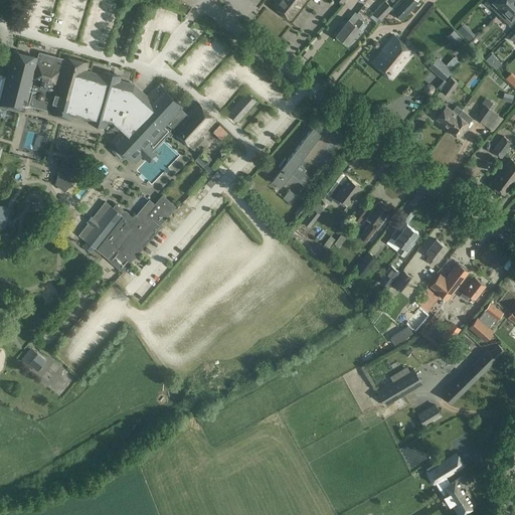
[(275,0),(278,2),(273,6),(291,20),(306,0),(275,0)]
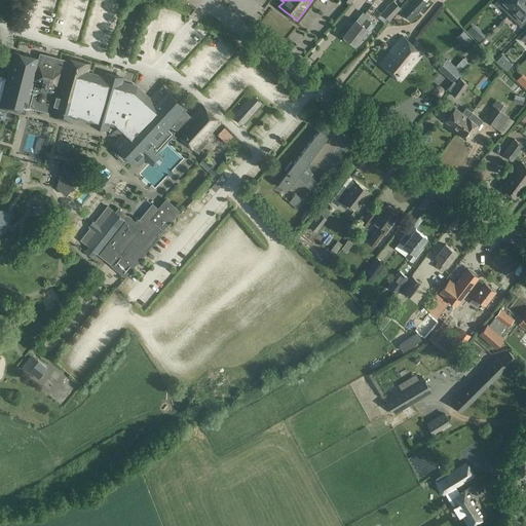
[(393,0),(381,13),(389,21),(401,8),(393,0)]
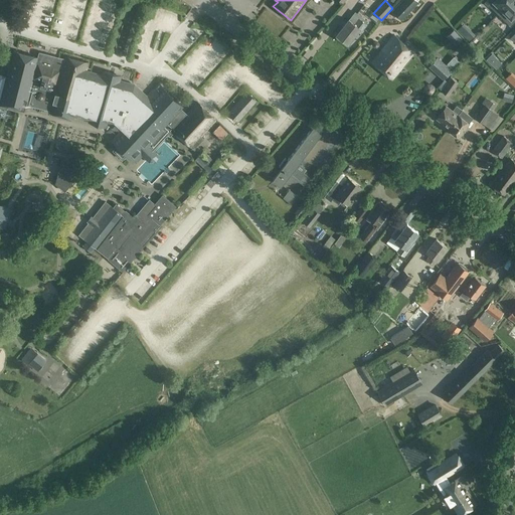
[(415,0),(402,0),(392,11),(401,20),(418,2),(415,0)]
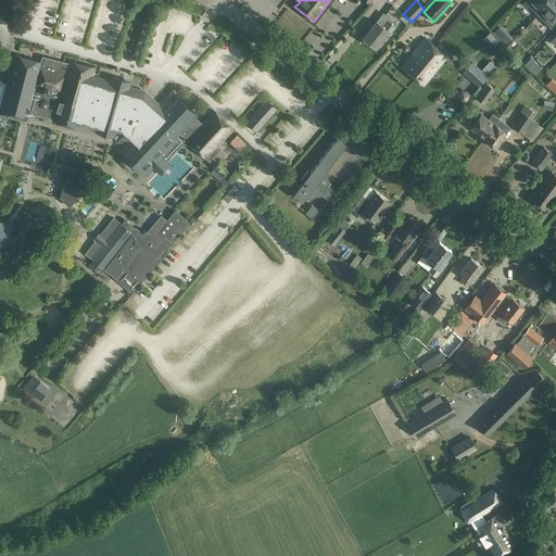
[(525,0),(522,2),(527,8),(528,5),(538,15),(552,0),(525,0)]
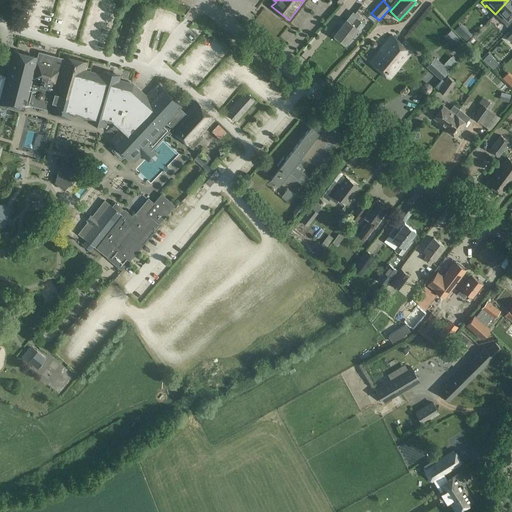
[(511,0),(508,0),(495,14),(507,26),(511,21),(511,13),(511,14),(511,13),(511,0)]
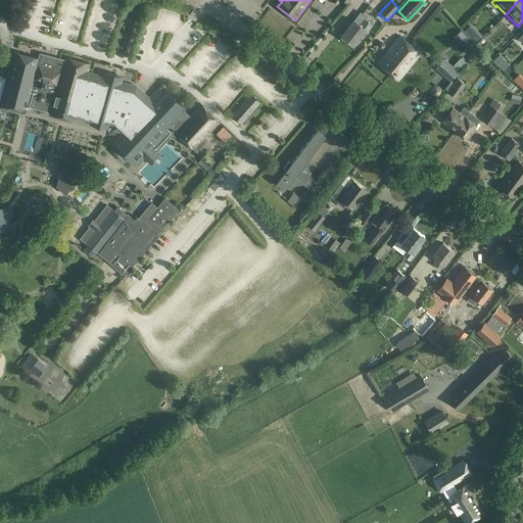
[(353,19),(342,35),(353,44),(360,37),(361,38),(372,25),(371,25),(373,21),(367,17),(361,12),(354,20),(353,19)]
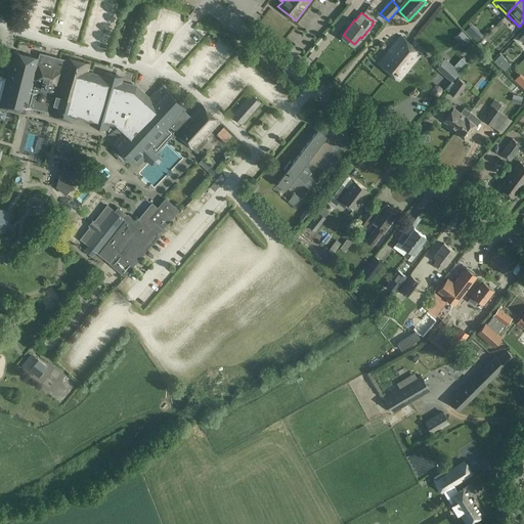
[(404,55),(412,45),(401,36),(379,63),(395,76),(400,69),(398,67),(405,57),(404,55)]
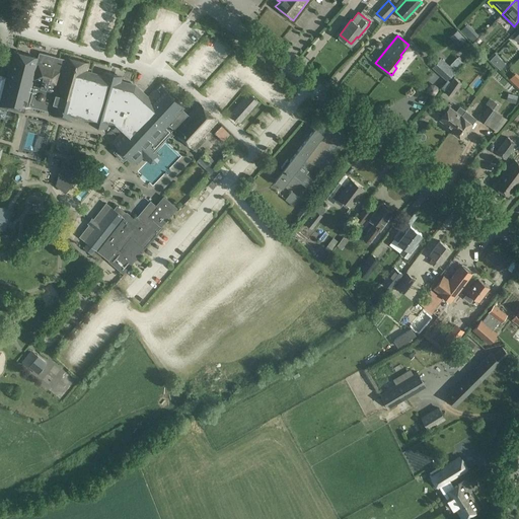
[(396,68),(391,75),(395,79),(418,53),(409,45),(400,55),(401,57),(394,66),(396,68)]
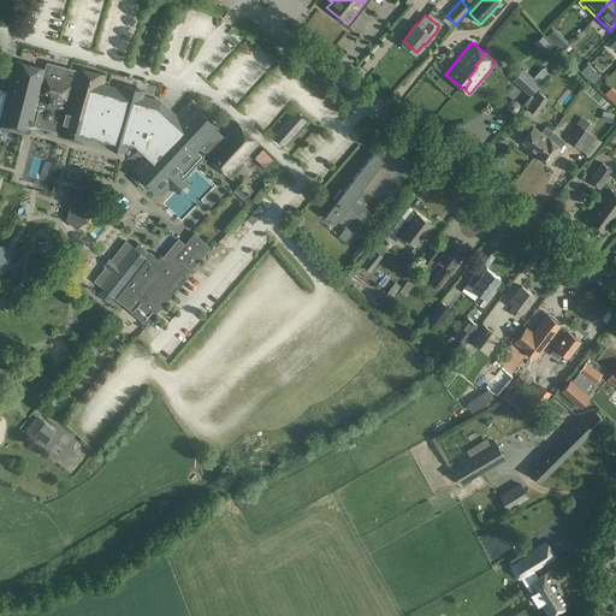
[(0,89),(0,140),(5,141),(9,124),(23,128),(27,116),(29,117),(29,120),(31,120),(30,125),(58,132),(59,132),(58,135),(88,143),(88,141),(89,136),(118,143),(117,148),(123,150),(124,146),(134,148),(136,149),(140,153),(144,157),(142,159),(134,169),(140,175),(142,176),(137,181),(147,189),(150,184),(152,185),(163,195),(170,187),(182,196),(190,187),(183,179),(200,161),(203,164),(206,160),(203,157),(206,154),(207,154),(206,155),(227,176),(231,179),(238,171),(236,167),(258,143),(236,123),(224,137),(217,130),(219,128),(190,100),(176,116),(160,102),(143,98),(138,95),(140,92),(134,90),(128,88),(126,93),(120,90),(104,86),(106,76),(76,66),(76,70),(46,63),(45,69),(17,61),(11,83),(9,92),(0,89)]
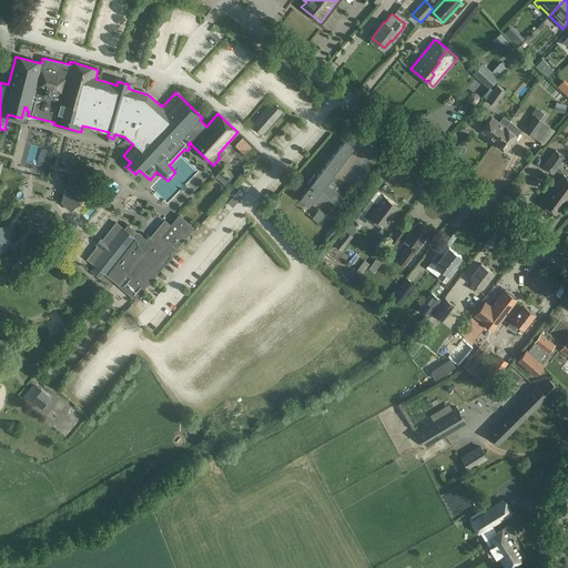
[(488,88),(498,78),(483,63),(473,74),(488,88)]
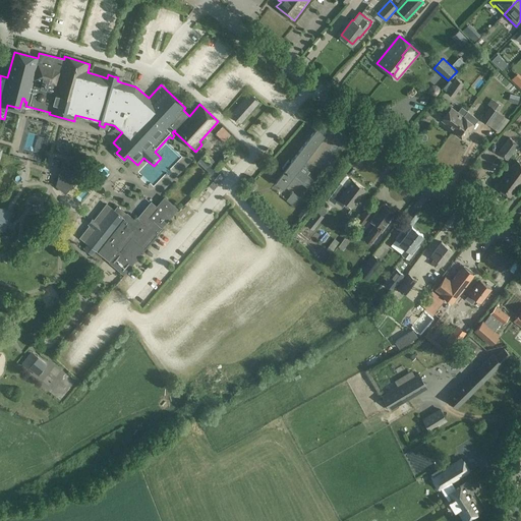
[(488,70),(493,78),(499,75),(495,67),(488,70)]
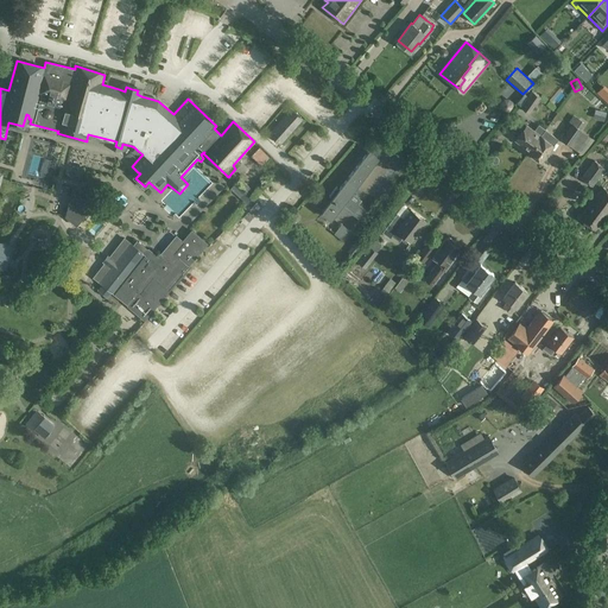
[(521,107),(530,113),(540,97),(532,92),(521,107)]
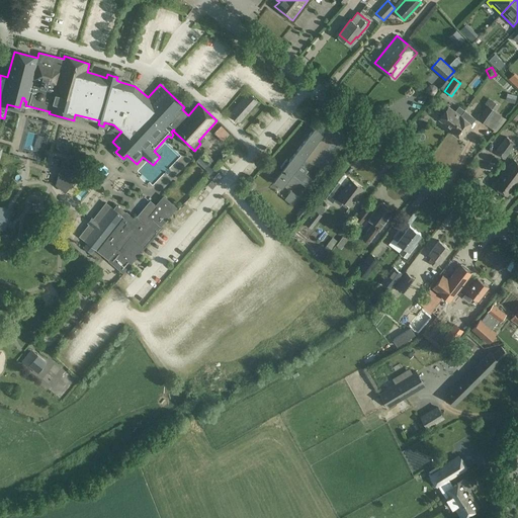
[(437,91),(436,87),(434,85),(430,85),(427,88),(427,92),(430,94),(434,94),(437,91)]
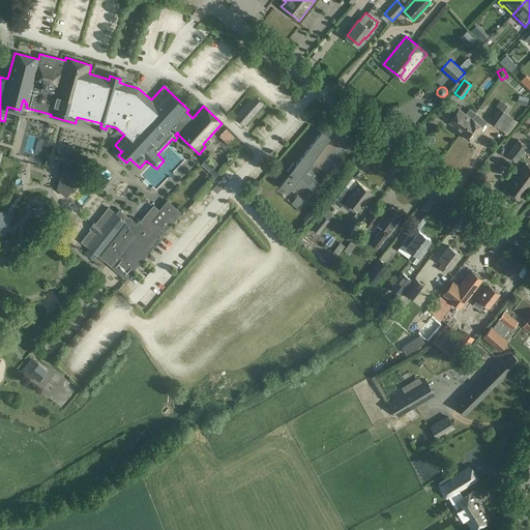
[(264,105),(253,95),(234,116),(245,125),(264,105)]
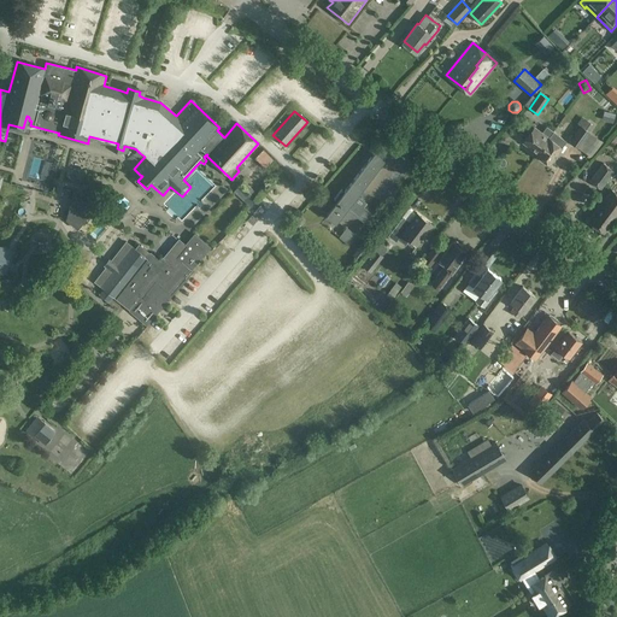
[(569,141),(579,148),(594,125),(582,117),(577,124),(581,127),(569,141)]
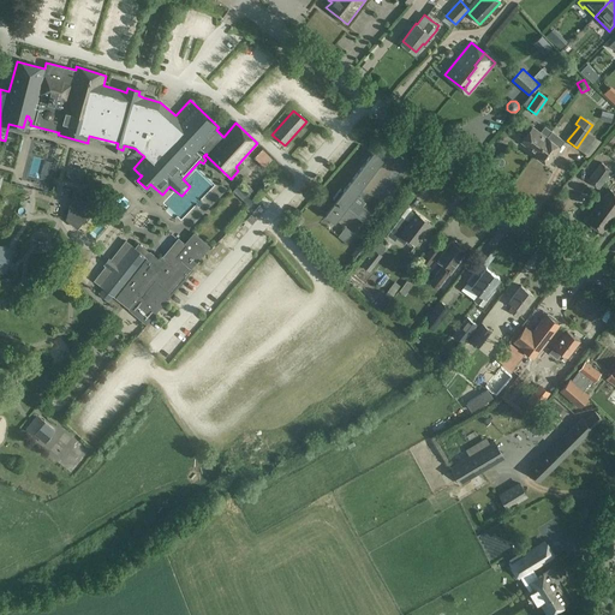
[(565,125),(557,135),(563,138),(571,129),(565,125)]
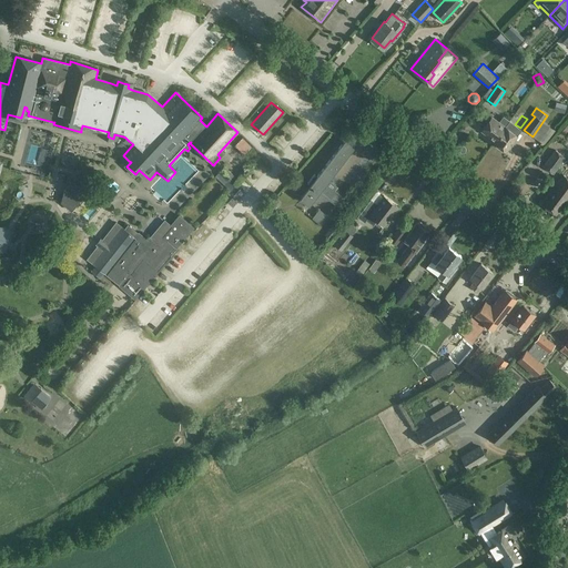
[(503,117),(498,122),(492,118),(483,131),(496,141),(505,128),(506,128),(510,121),(503,117)]
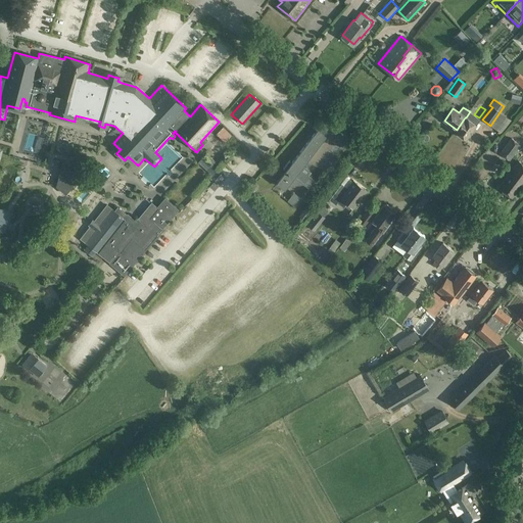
[(470,121),(466,117),(465,117),(457,130),(456,130),(459,132),(458,133),(463,136),(466,138),(480,120),(474,114),(470,121)]
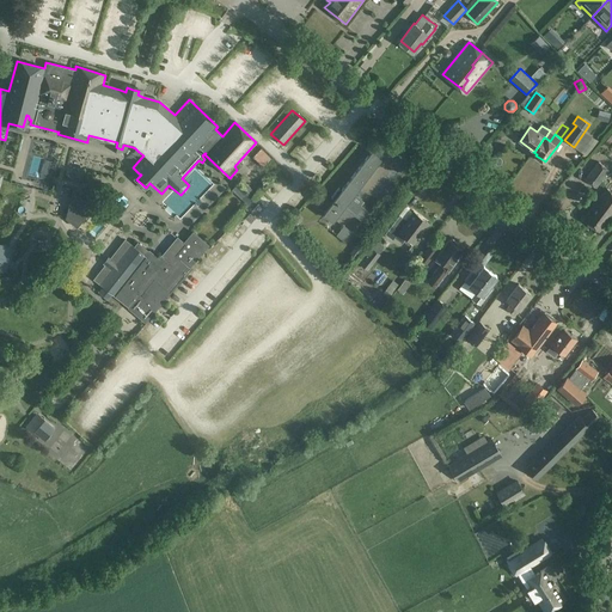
[(270,158),(261,148),(252,157),(262,166),(270,158)]
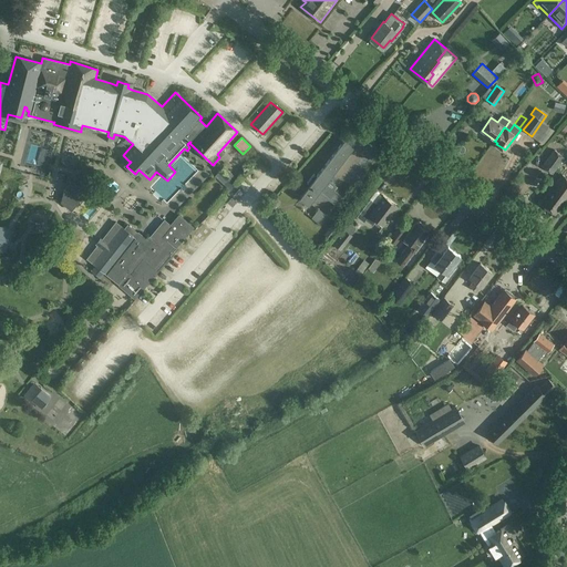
[(309,204),(310,202),(311,203),(329,199),(336,205),(342,196),(333,189),(336,186),(328,179),(353,145),(346,140),(300,198),(309,204)]
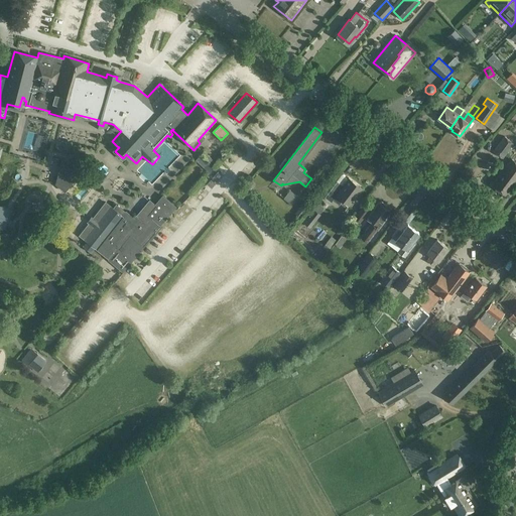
[(514,143),(504,136),(493,151),(503,158),(514,143)]
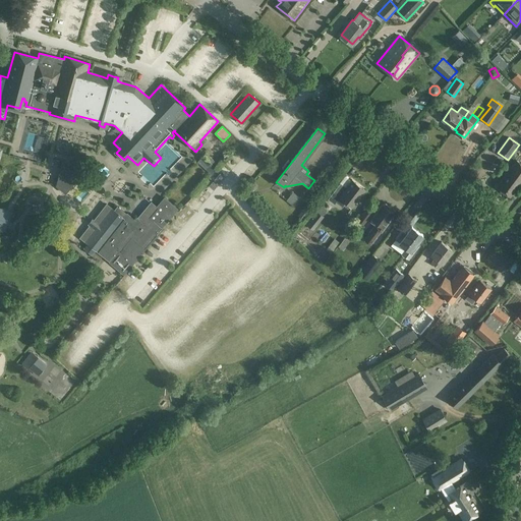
[(333,150),(319,166),(327,174),(342,158),(333,150)]
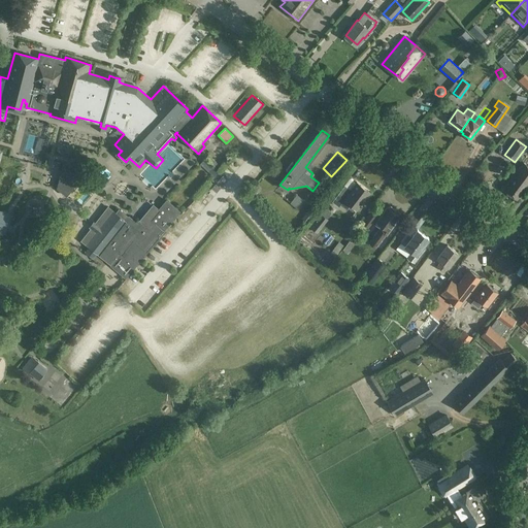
[(203,161),(200,164),(213,177),(218,173),(215,170),(220,166),(208,155),(203,161)]
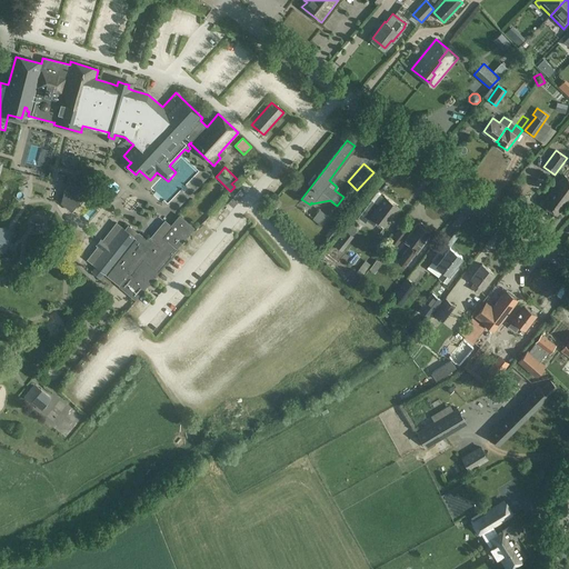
[(381,183),(387,189),(402,175),(397,168),(381,183)]
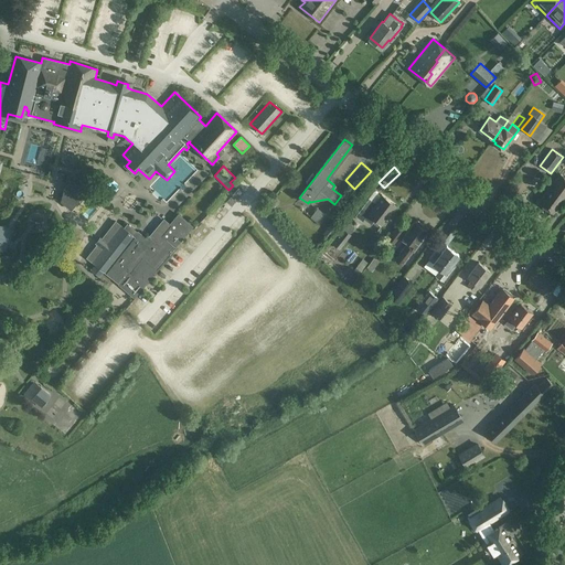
[(66,176),(60,202),(71,211),(72,210),(98,178),(89,171),(78,184),(80,185),(78,187),(66,176)]
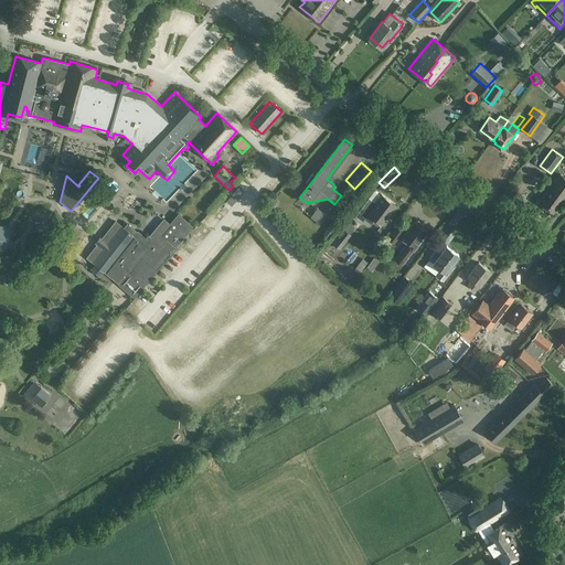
[(564,196),(564,178),(560,174),(540,202),(554,213),(564,196)]
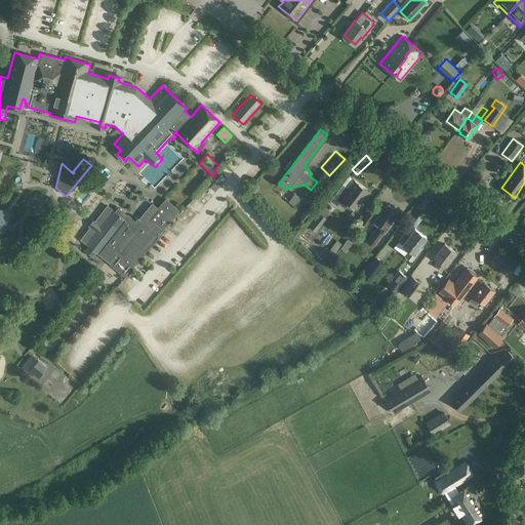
[(227,178),(221,174),(210,188),(214,191),(227,178)]
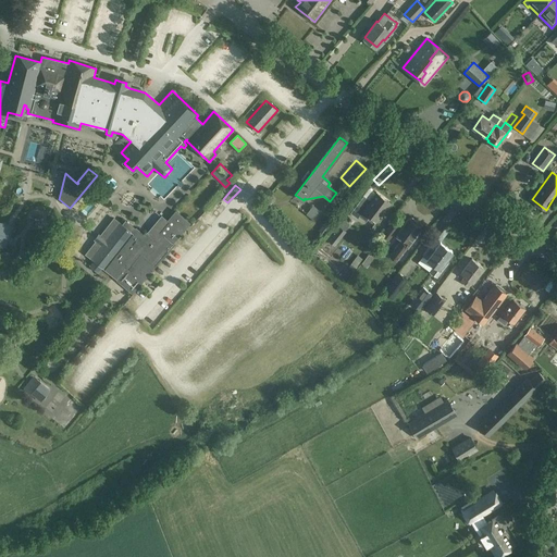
[(363,196),(350,213),(358,219),(360,217),(366,221),(370,215),(378,221),(391,203),(376,193),(370,201),(363,196)]
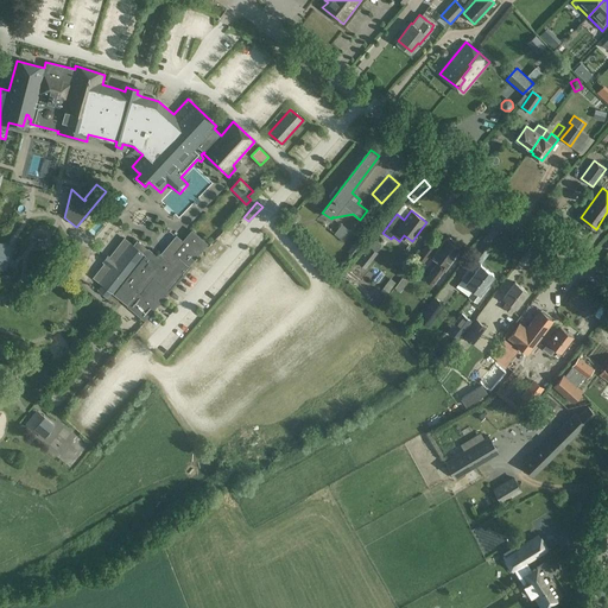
[(299,221),(292,213),(285,219),(292,228),(299,221)]
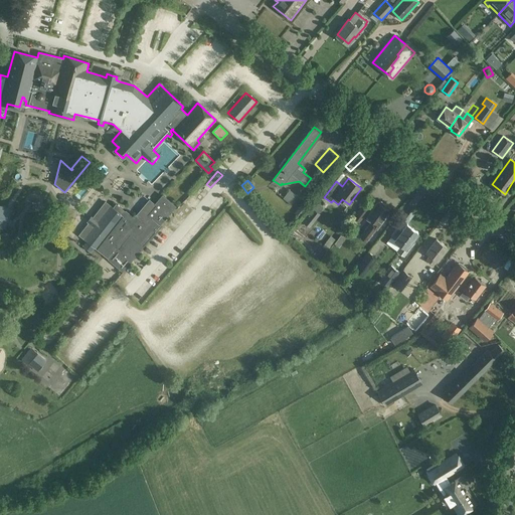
[(380,186),(374,191),(382,199),(388,194),(380,186)]
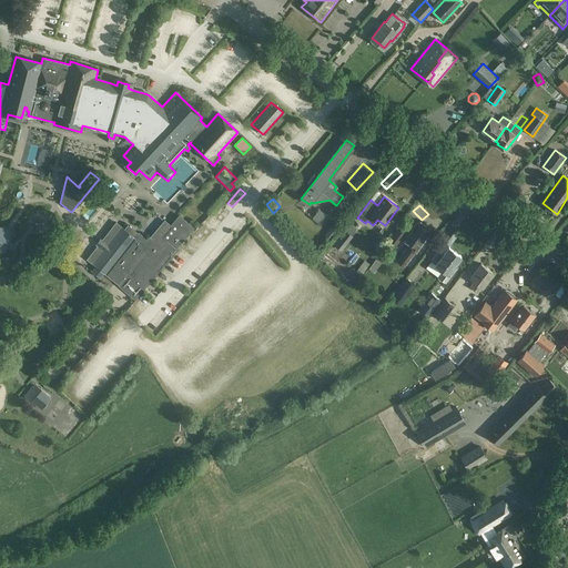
[(122,227),(93,264),(95,265),(104,273),(120,285),(119,286),(134,300),(158,272),(172,255),(178,250),(176,249),(174,246),(192,226),(180,215),(173,223),(171,225),(165,220),(148,241),(139,233),(128,224),(124,229),(122,227)]
